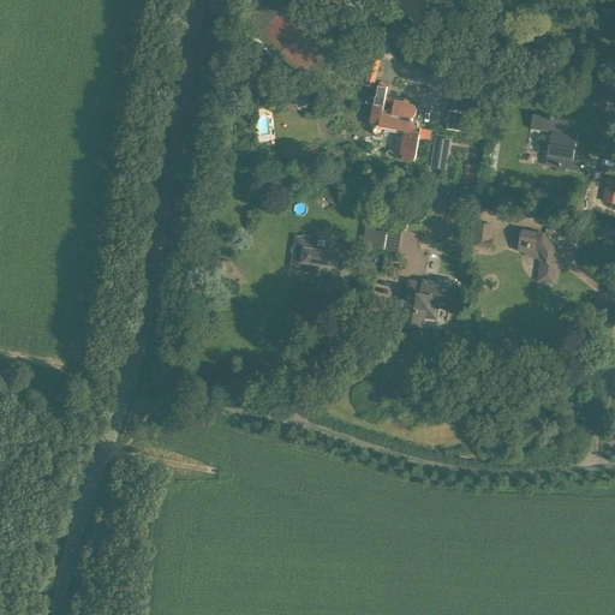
[(358,72),(375,77),(380,60),(362,55),(358,72)]
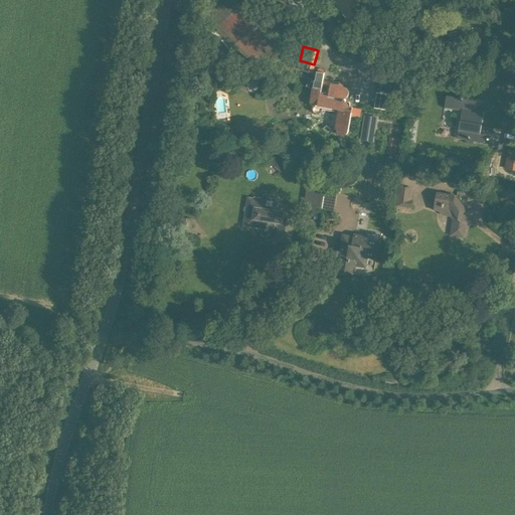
[(238,81),(256,91),(264,76),(245,67),(238,81)]
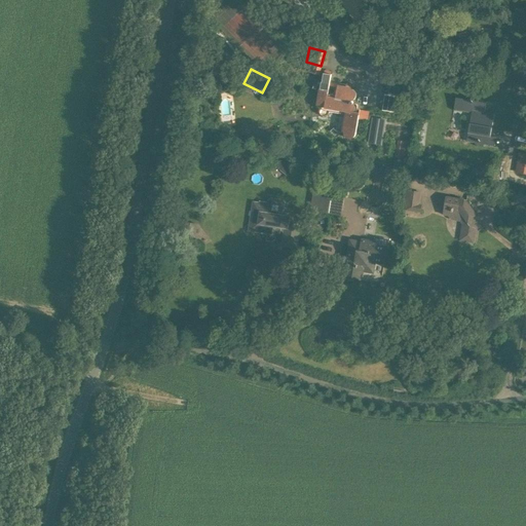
[(322,73),(316,105),(321,106),(320,111),(320,112),(321,114),(323,115),(324,116),(325,116),(326,115),(327,115),(328,114),(329,113),(329,112),(329,111),(341,113),(341,114),(342,115),(343,116),(344,117),(342,132),(343,132),(343,134),(343,135),(344,136),(345,138),(346,138),(347,139),(348,139),(350,139),(351,139),(353,138),(354,137),(355,136),(355,135),(359,113),(352,112),(353,111),(354,110),(355,109),(355,108),(355,106),(355,105),(354,104),(353,103),(352,102),(351,102),(350,102),(350,101),(352,101),(353,100),(354,99),(355,98),(357,97),(357,96),(357,94),(357,92),(355,90),(354,90),(354,89),(353,89),(351,88),(351,87),(329,84),(331,74),(322,73)]
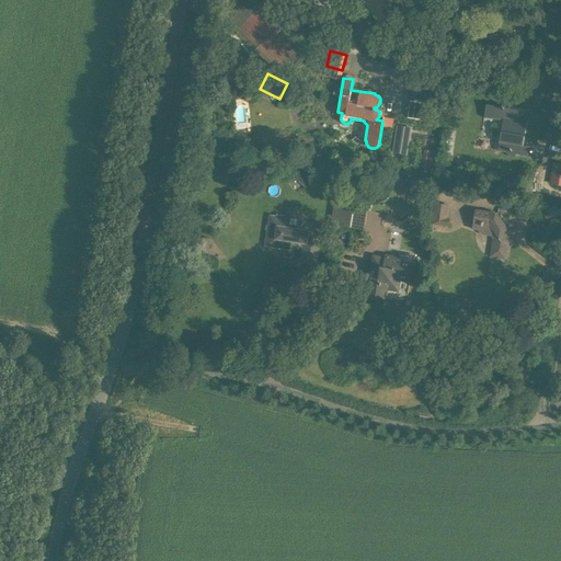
[(504,107),(503,104),(500,106),(487,104),(483,117),(503,121),(497,150),(506,151),(508,156),(512,156),(512,152),(527,156),(529,146),(523,145),(527,122),(516,119),(518,110),(504,107)]
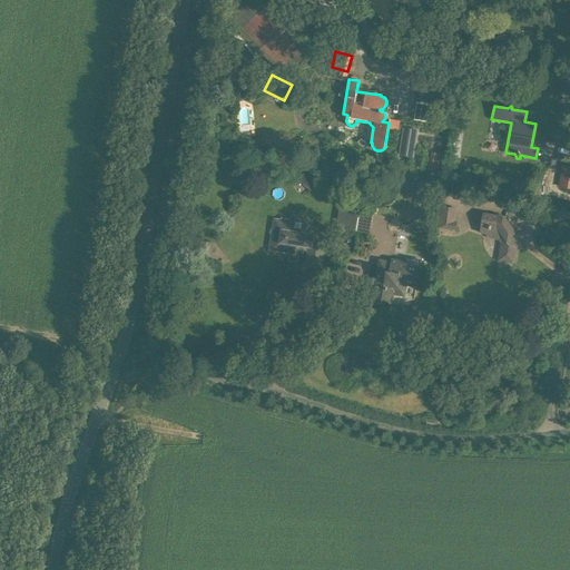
[(402,126),(399,149),(414,151),(418,128),(402,126)]
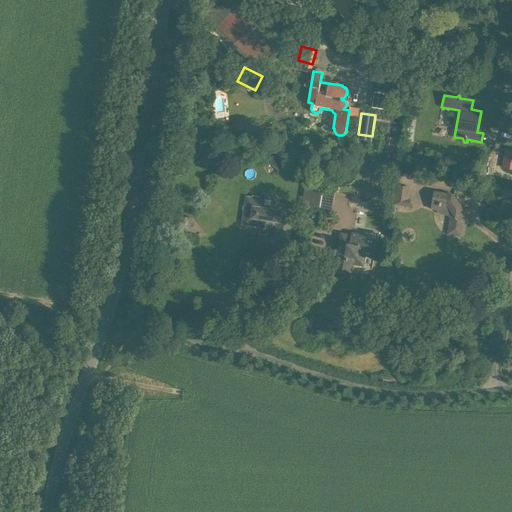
[(384,153),(395,155),(398,138),(387,136),(384,153)]
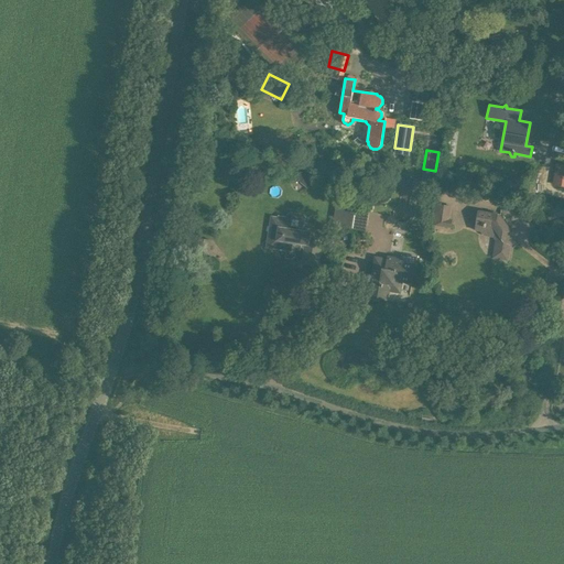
[(552,184),(563,186),(563,164),(556,164),(552,184)]
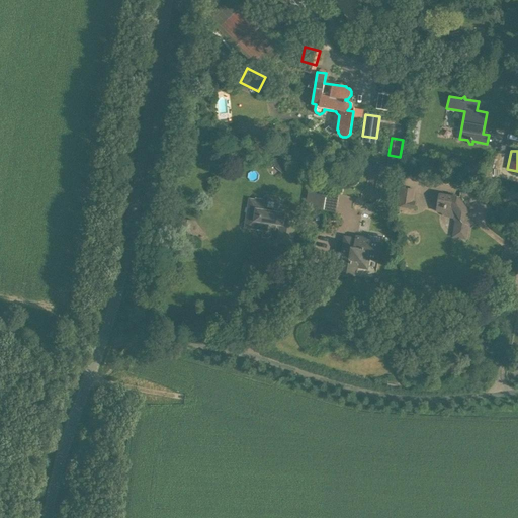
[(327,192),(327,190),(309,187),(308,195),(317,196),(315,208),(324,210),(327,192)]
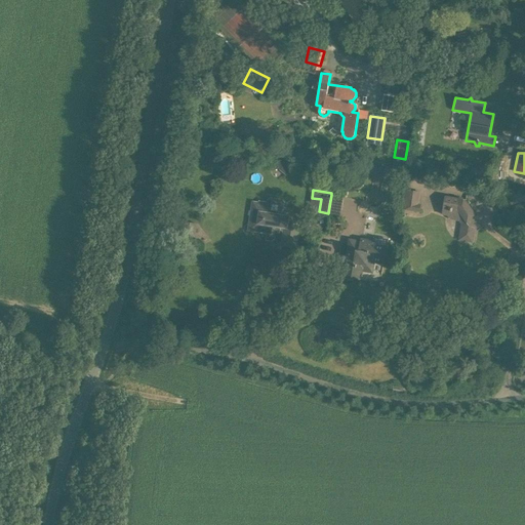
[(403,210),(420,212),(421,204),(419,204),(420,192),(406,190),(403,210)]
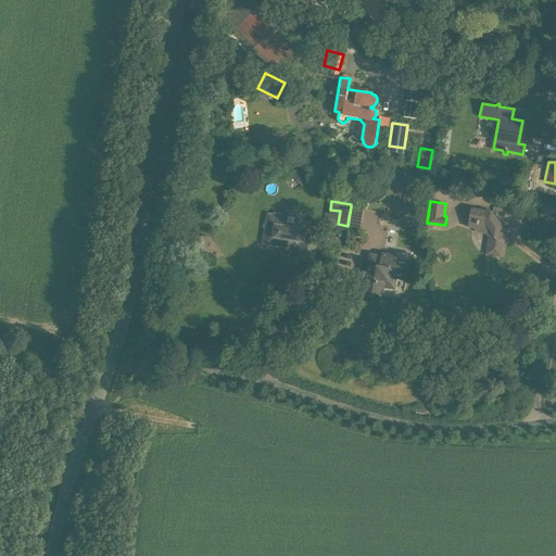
[(361,228),(364,209),(351,206),(348,226),(361,228)]
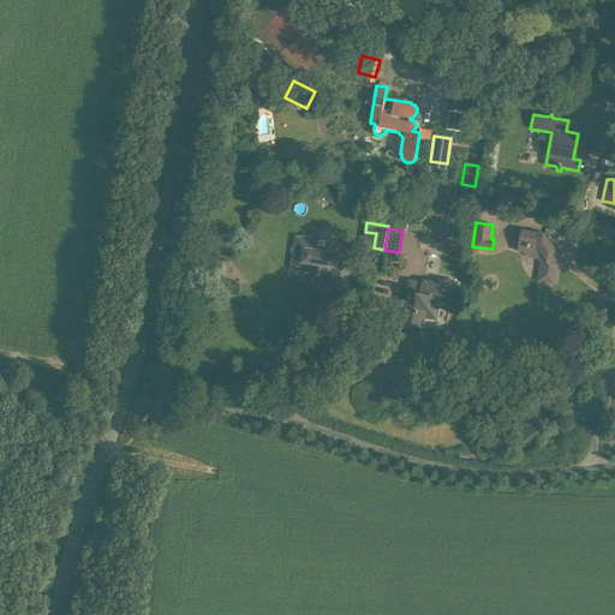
[(519,250),(524,251),(527,256),(538,258),(543,266),(541,280),(551,281),(554,268),(561,263),(556,257),(560,256),(544,234),(521,231),(519,250)]
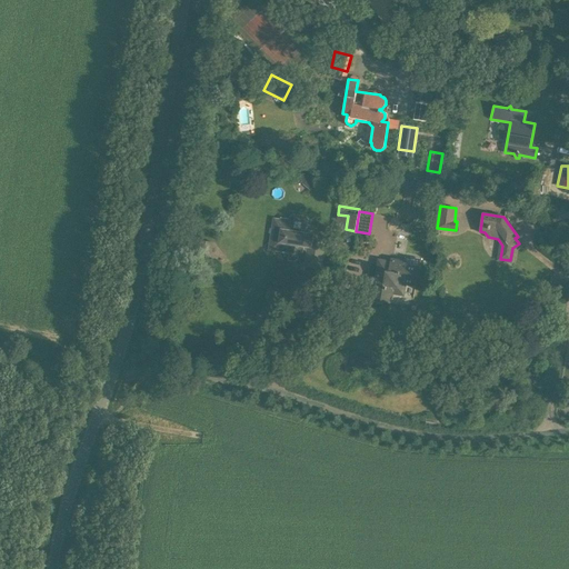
[(307,253),(306,265),(313,267),(315,265),(320,260),(321,261),(326,233),(306,230),(307,220),(305,217),(292,216),(290,217),(290,220),(281,219),(281,220),(275,219),(270,242),(272,242),(277,248),(276,250),(290,252),(289,260),(293,260),(293,259),(296,258),(297,258),(298,253),(299,253),(299,252),(303,249),(307,253)]
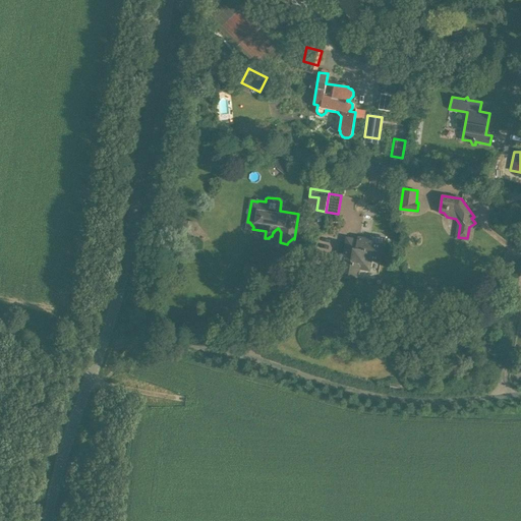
[(182,220),(181,233),(193,235),(195,222),(182,220)]
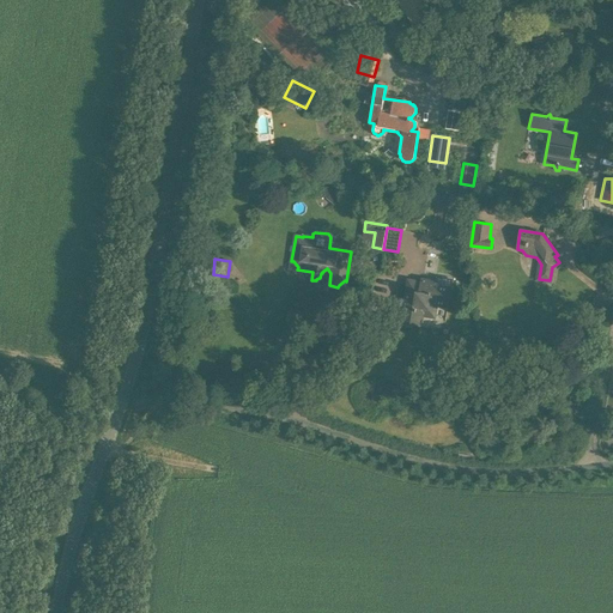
[(401,323),(419,326),(420,315),(434,316),(436,304),(448,307),(451,289),(408,281),(406,292),(401,323)]
